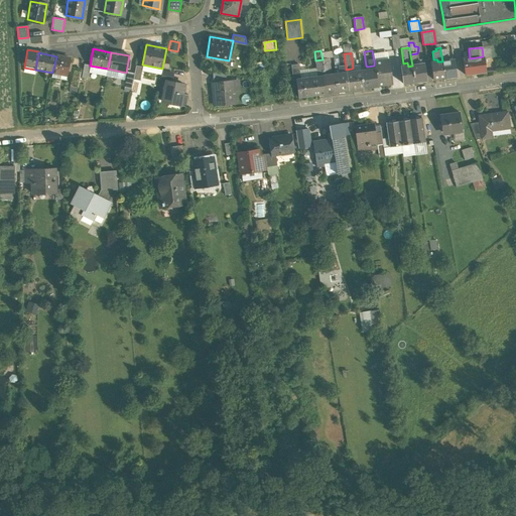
[(300,80),(296,54),(289,55),(293,82),(296,81),(296,80),(300,80)]
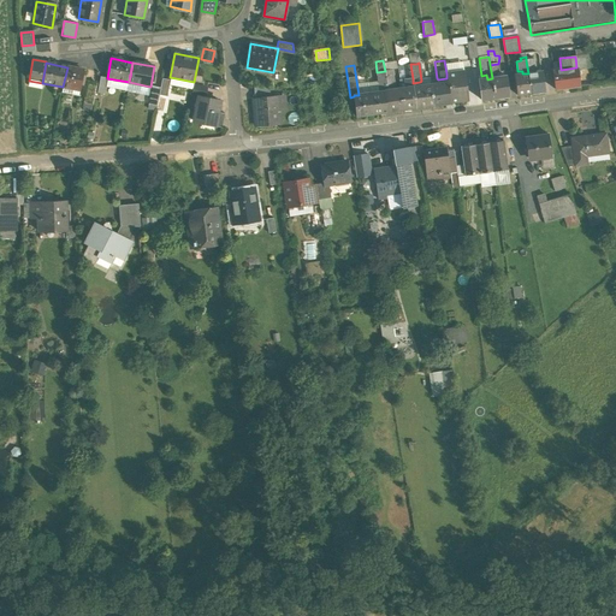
[(84,70),(67,67),(63,87),(80,90),(84,70)]
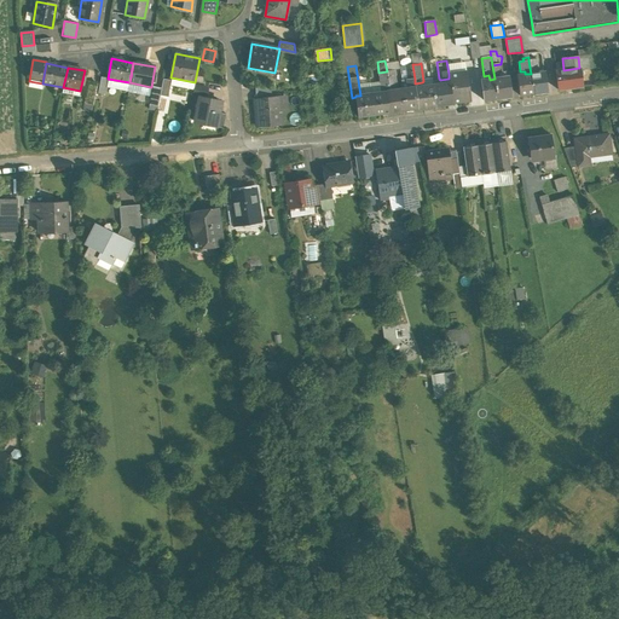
[(563,70),(555,71),(557,91),(582,87),(579,68),(563,70)]
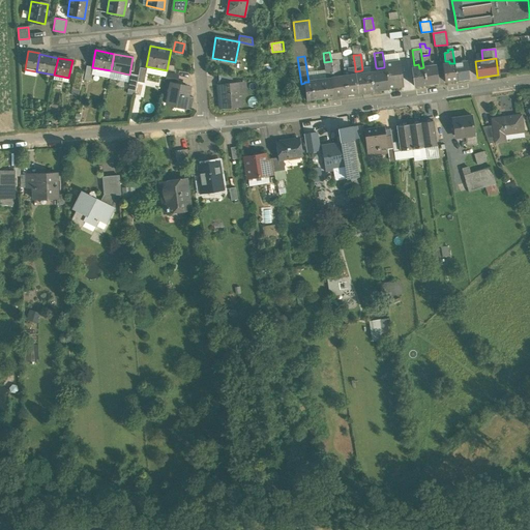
[(337,60),(331,61),(333,79),(337,78),(337,77),(340,77),(339,72),(340,72),(337,60)]
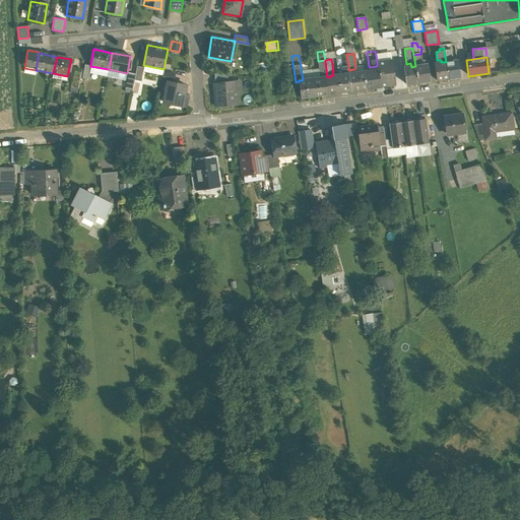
[(325,60),(318,61),(319,77),(325,76),(325,78),(327,77),(325,60)]
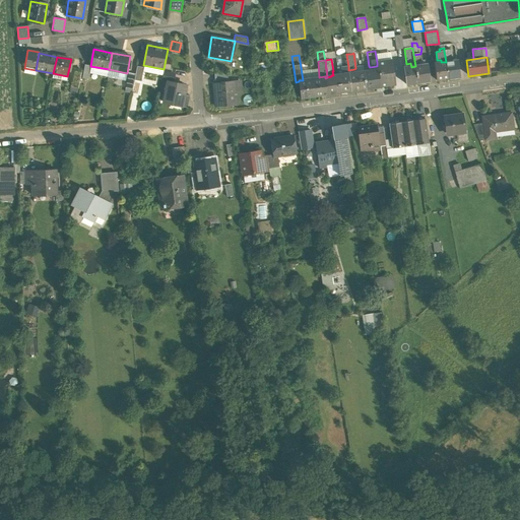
[(459,77),(457,60),(449,61),(446,62),(448,78),(459,77)]
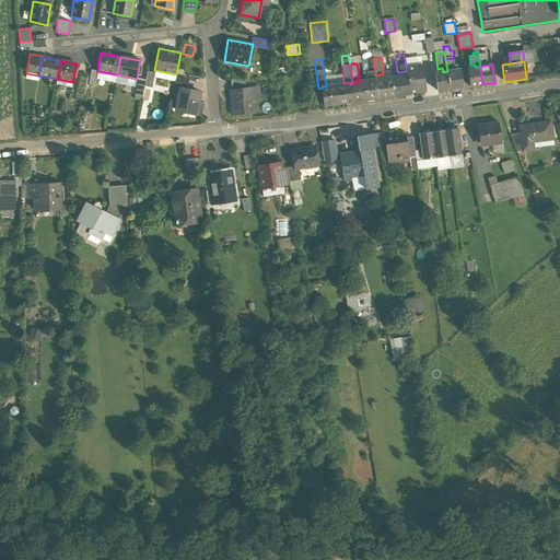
[(421,66),(406,67),(406,71),(407,74),(409,94),(424,92),(421,66)]
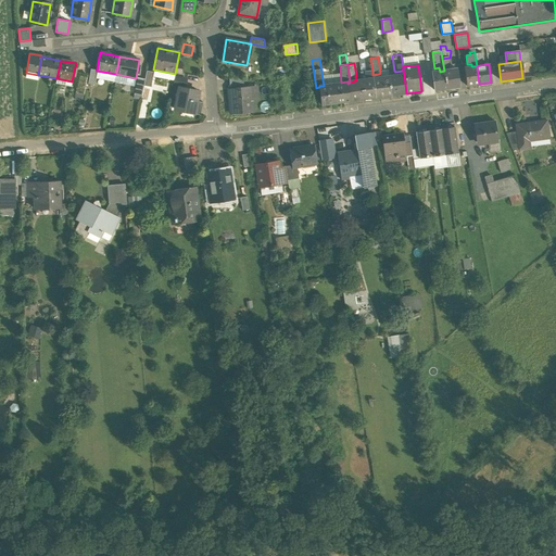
[(471,66),(464,67),(466,86),(479,84),(477,66),(471,66)]
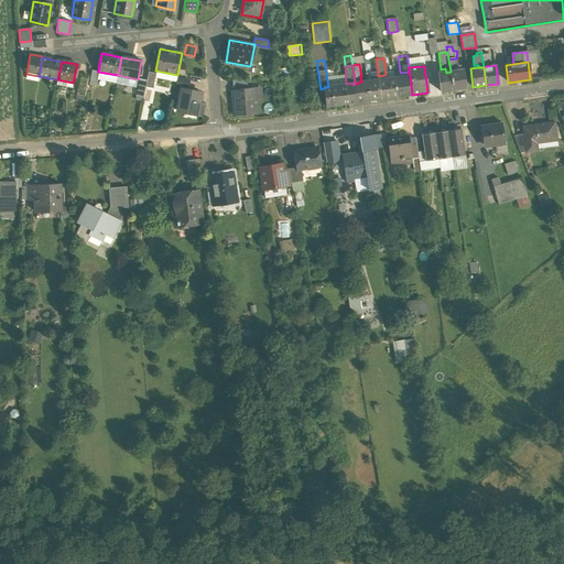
[(98,72),(91,71),(89,84),(96,86),(98,72)]
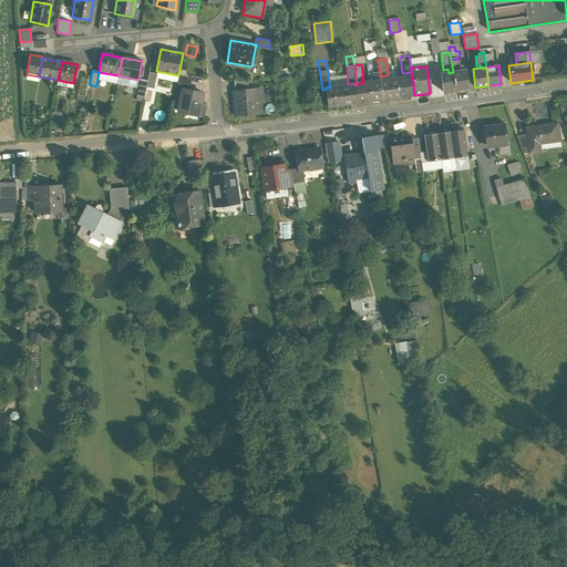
[(456,72),(453,72),(455,90),(467,89),(465,71),(456,72)]
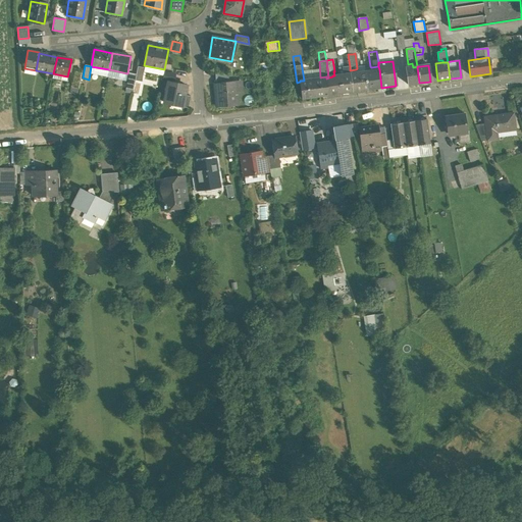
[(144,67),(138,66),(136,74),(137,74),(135,81),(142,82),(144,67)]
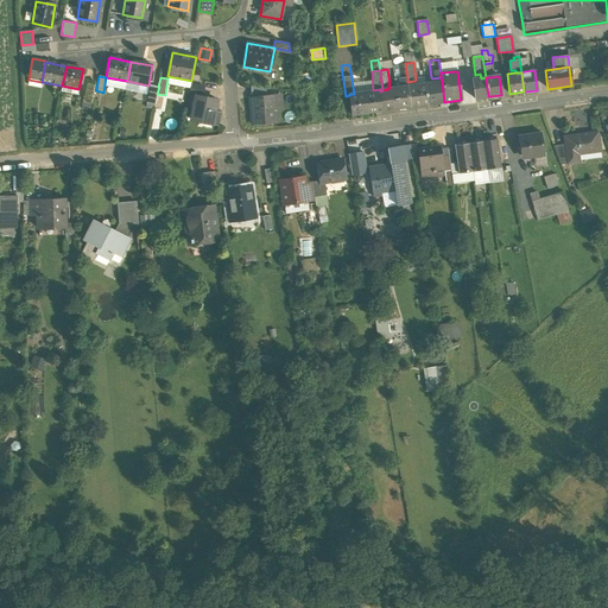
[(481,78),(472,80),(474,99),(488,96),(486,77),(481,78)]
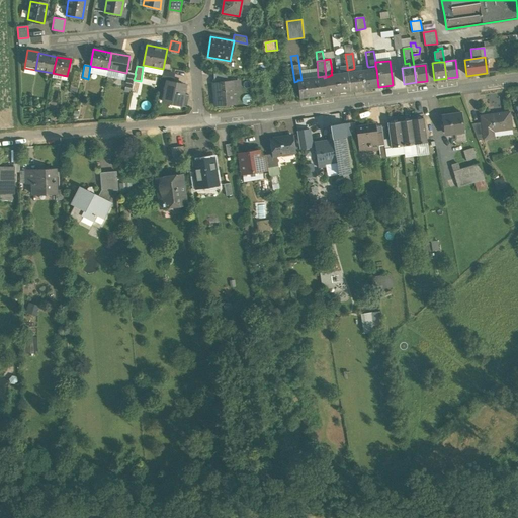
[(117,71),(108,69),(107,76),(116,77),(117,71)]
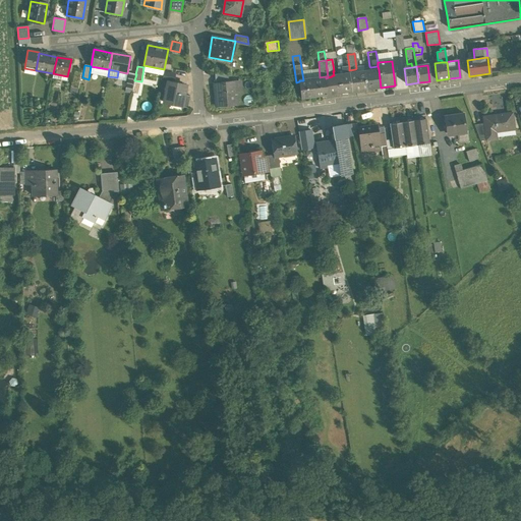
[(173,81),(176,73),(164,69),(162,77),(173,81)]
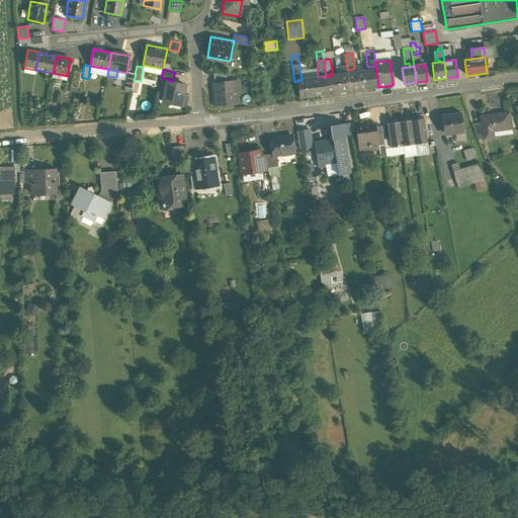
[(369,70),(362,71),(364,89),(378,87),(376,69),(369,70)]
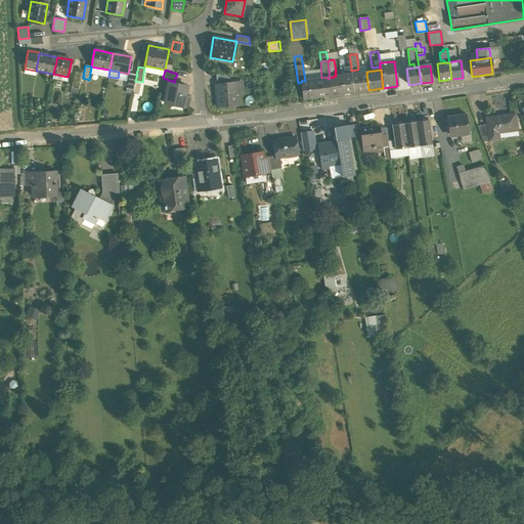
[(74,71),(71,87),(79,88),(82,72),(74,71)]
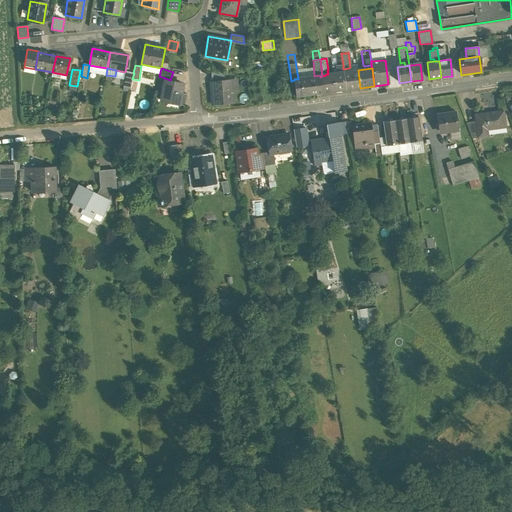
[(358,70),(344,72),(346,90),(360,88),(358,70)]
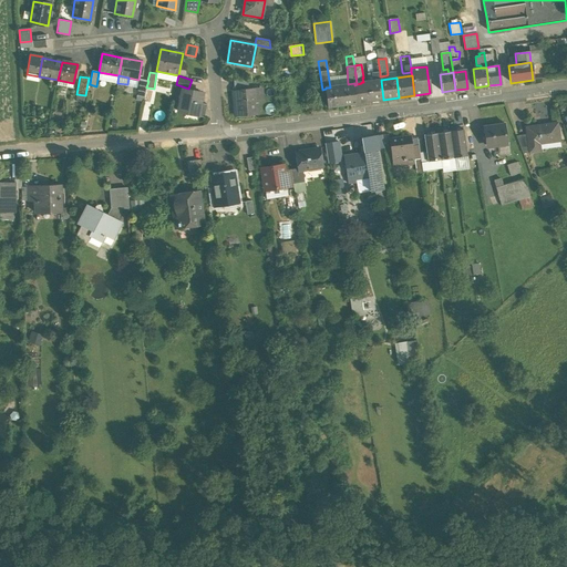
[(248,81),(234,79),(235,90),(248,89),(248,81)]
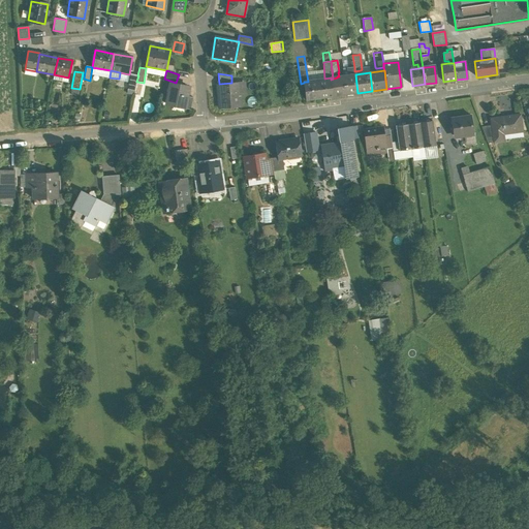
[(137,75),(131,74),(128,89),(134,91),(136,82),(138,75),(137,75)]
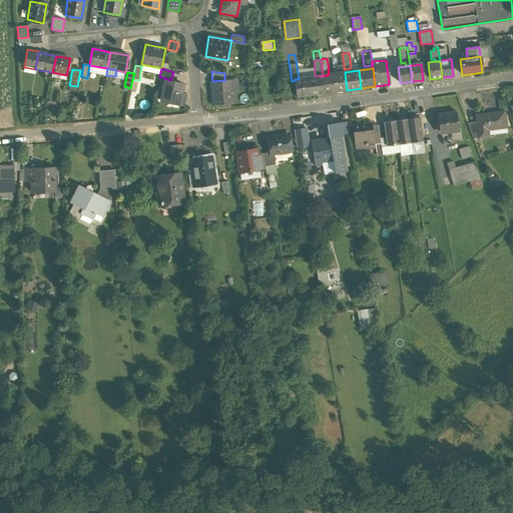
[(338,73),(334,73),(336,91),(347,90),(345,72),(338,73)]
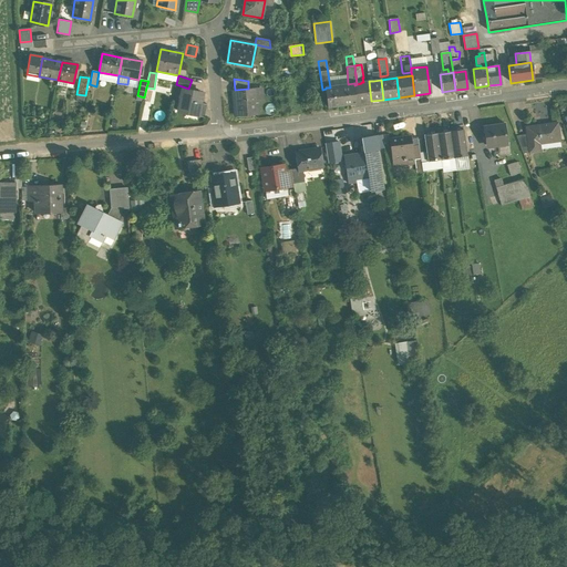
[(363,82),(361,82),(361,83),(357,84),(354,85),(357,103),(371,101),(369,81),(363,82)]
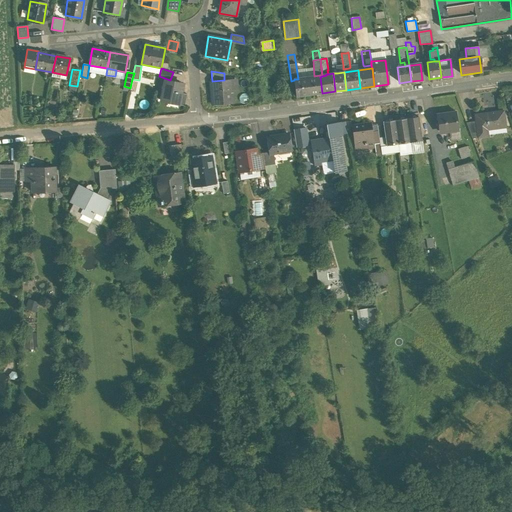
[(314,76),(307,77),(309,95),(322,93),(320,77),(320,75),(314,76)]
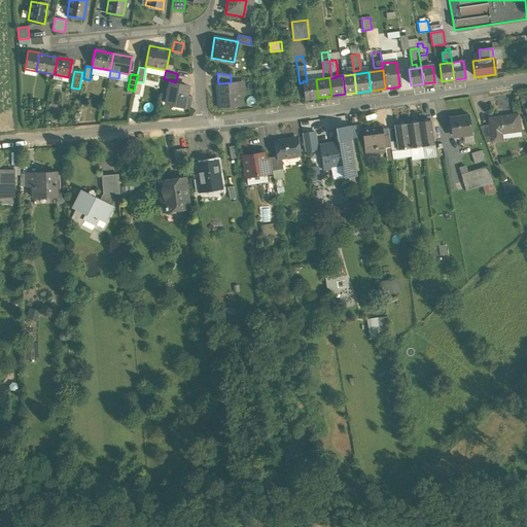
[(307,81),(303,81),(303,82),(305,99),(318,98),(316,79),(307,81)]
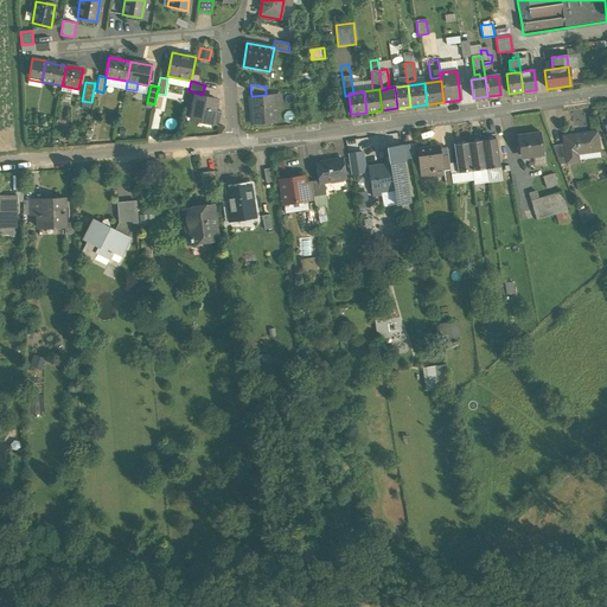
[(266,95),(251,96),(253,125),(276,123),(274,95),(266,95)]
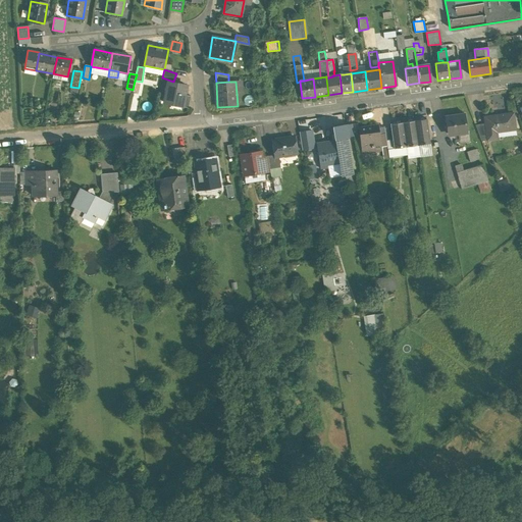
[(187,87),(168,83),(163,103),(170,104),(171,101),(183,104),(185,95),(187,87)]
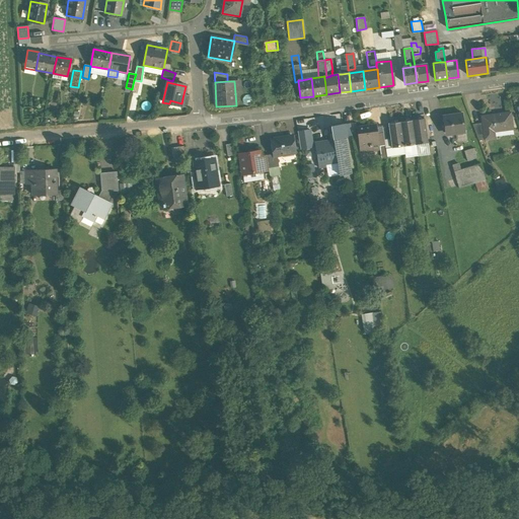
[(190,95),(183,94),(181,103),(180,106),(187,107),(190,95)]
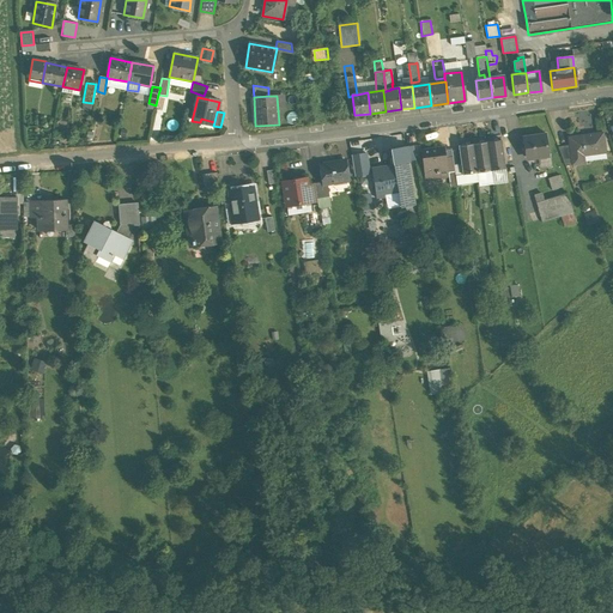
[(602,133),(569,138),(570,146),(571,159),(583,157),(583,156),(605,152),(602,133)]
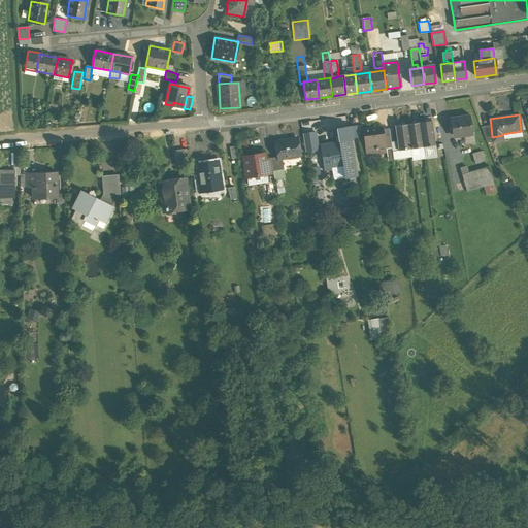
[(470,116),(450,119),(452,134),(463,133),(463,136),(472,135),(470,116)]
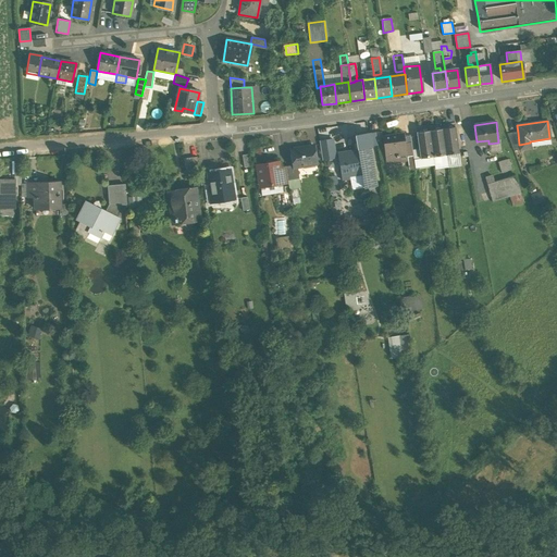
[(455,127),(442,130),(446,156),(459,153),(455,127)]
